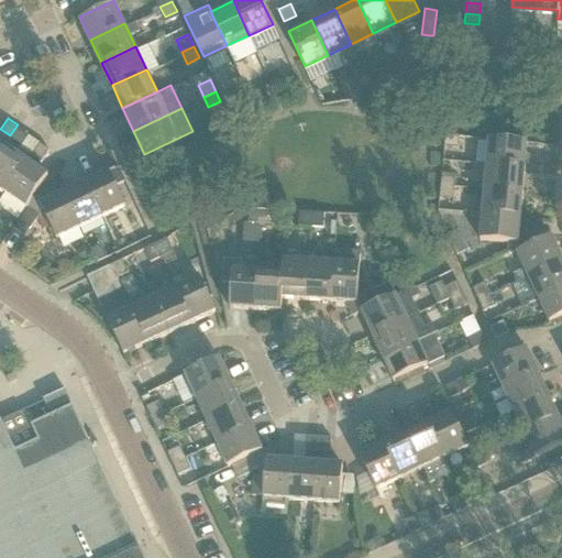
[(18,124),(10,135),(6,143),(0,151),(0,185),(4,188),(26,157),(17,151),(29,132),(18,124)]
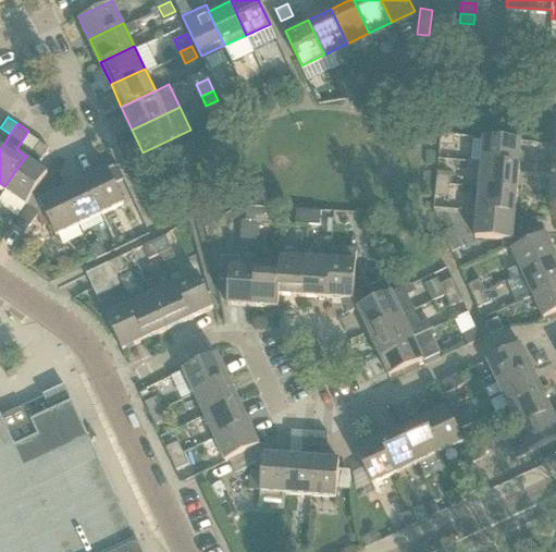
[(441,130),(440,135),(440,142),(454,143),(455,131),(441,130)]
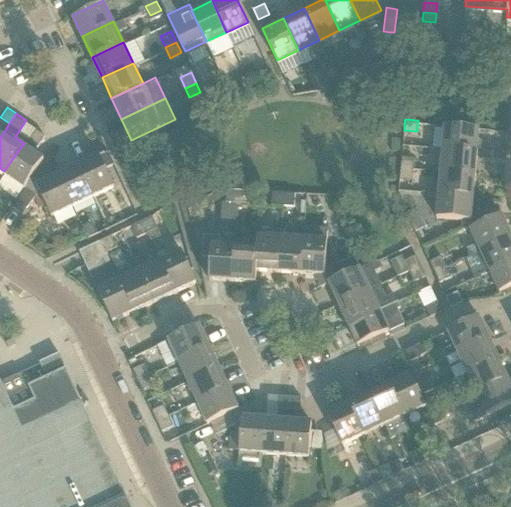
[(442,146),(476,149),(478,125),(444,122),(442,146)]
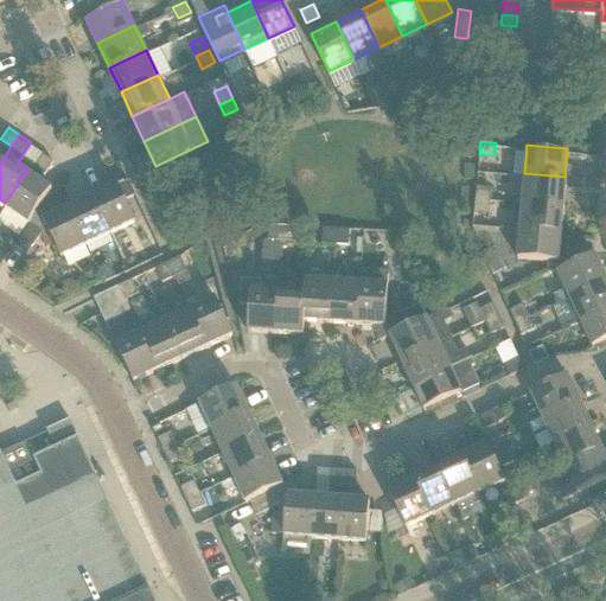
[(34,160),(29,170),(5,203),(20,212),(17,219),(24,224),(29,218),(39,203),(51,185),(39,177),(45,167),(46,168),(55,157),(43,149),(34,161),(34,160)]
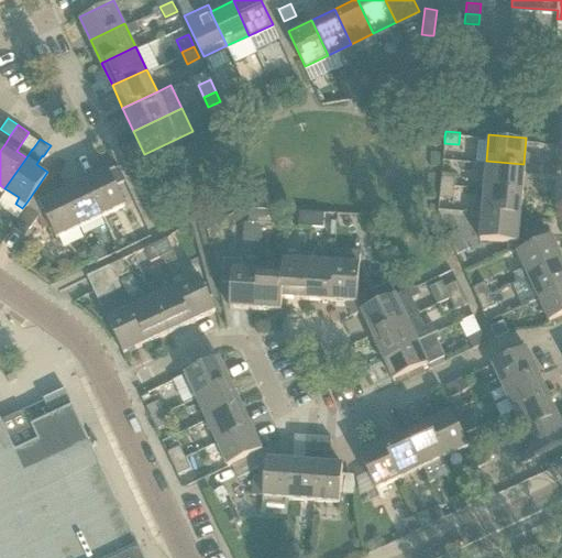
[(114,165),(108,151),(97,155),(105,171),(85,179),(101,214),(125,201),(109,167),(114,165)]
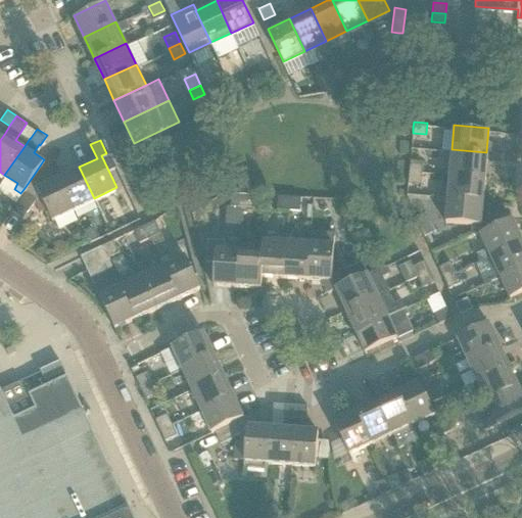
[(449,172),(484,175),(486,152),(452,149),(449,172)]
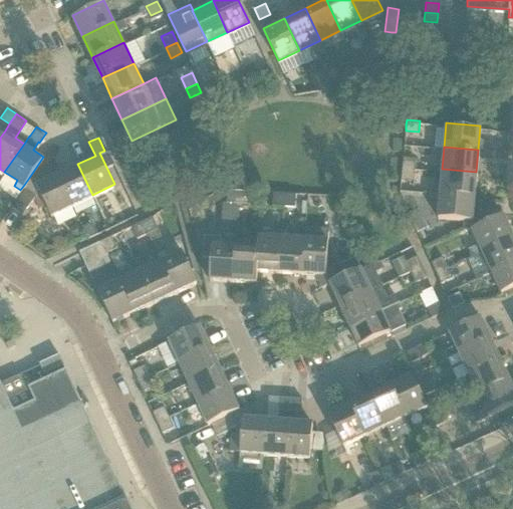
[(404,155),(403,166),(416,167),(417,156),(404,155)]
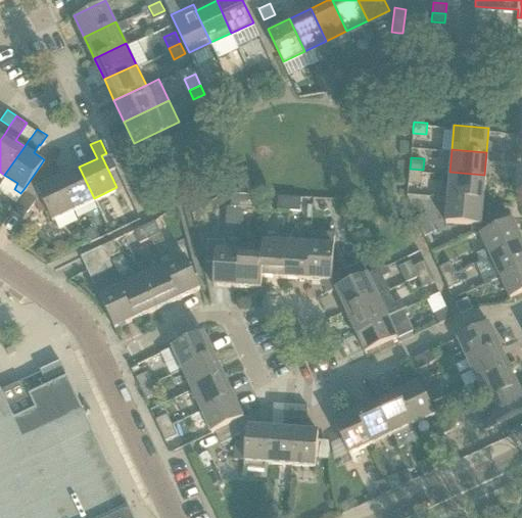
[(79,167),(58,177),(74,208),(94,198),(79,167)]
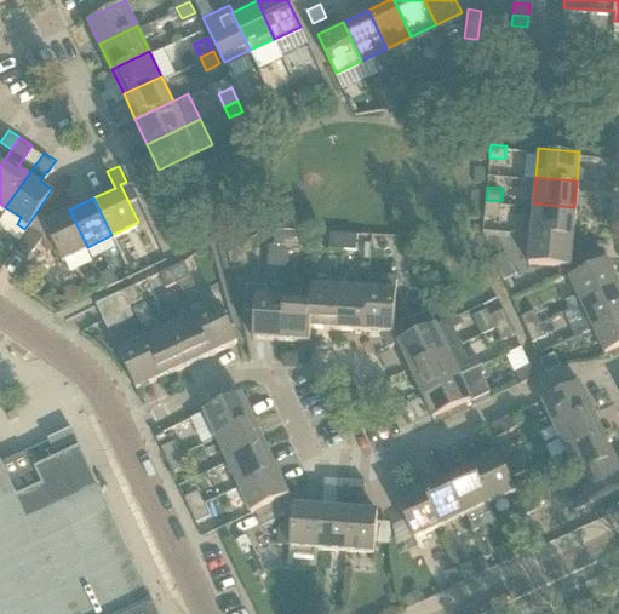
[(486,200),(485,213),(500,214),(502,201),(486,200)]
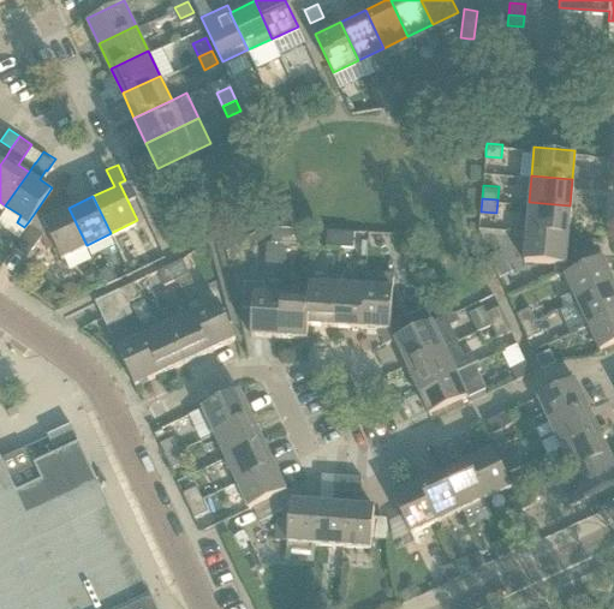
[(529,202),(526,230),(567,233),(570,206),(529,202)]
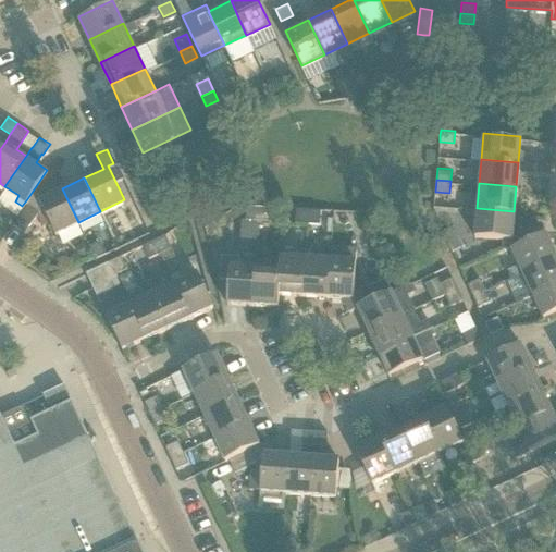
[(28,201),(14,222),(25,229),(42,204),(56,232),(78,222),(62,188),(48,195),(36,186),(26,200),(28,201)]
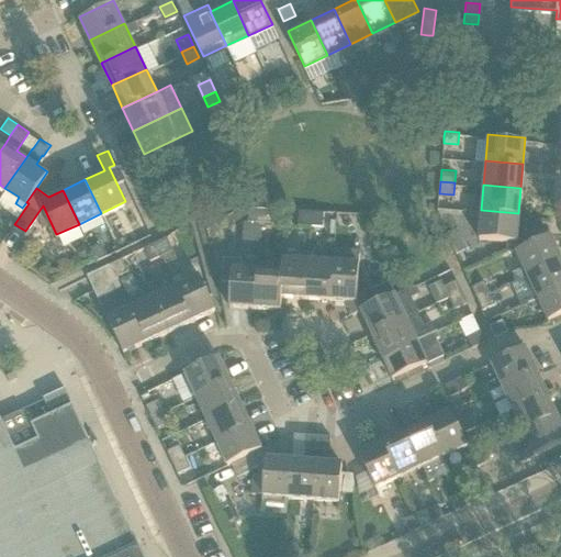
[(259,219),(260,204),(249,203),(248,218),(259,219)]
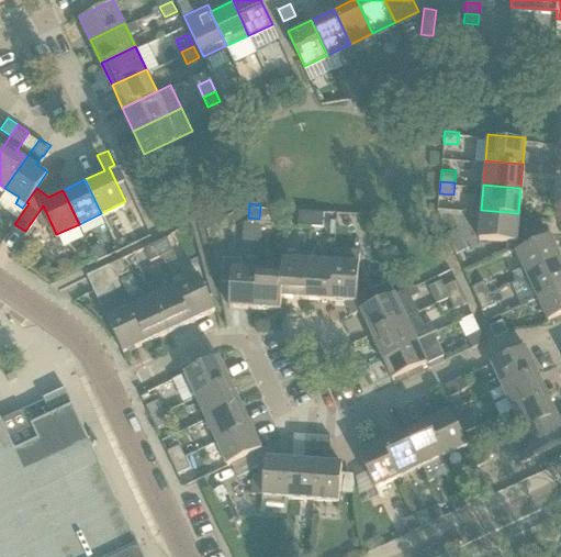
[(260,204),(259,219),(273,220),(275,205),(260,204)]
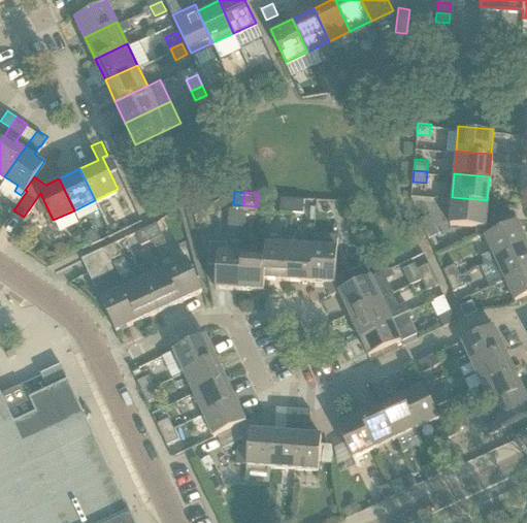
[(282,195),(281,207),(291,208),(291,196),(282,195)]
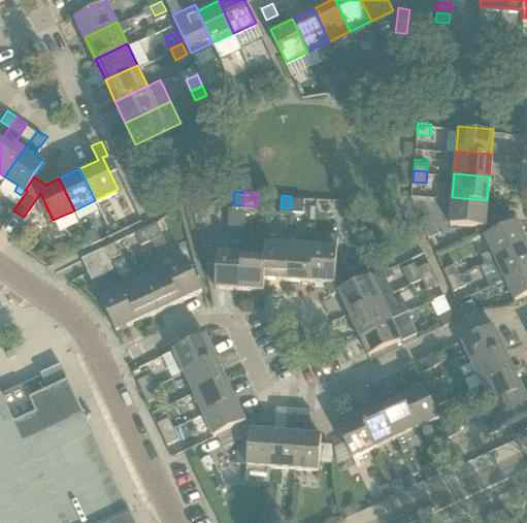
[(291,196),(291,208),(304,209),(305,196),(291,196)]
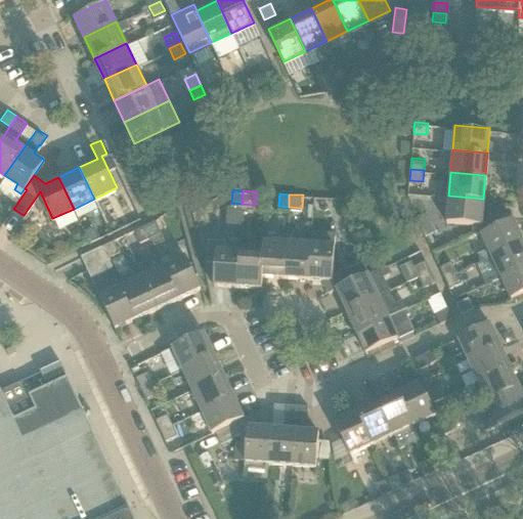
[(472,230),(473,230),(480,231),(489,227),(490,219),(481,218),(483,199),(448,196),(445,219),(473,222),(472,230)]
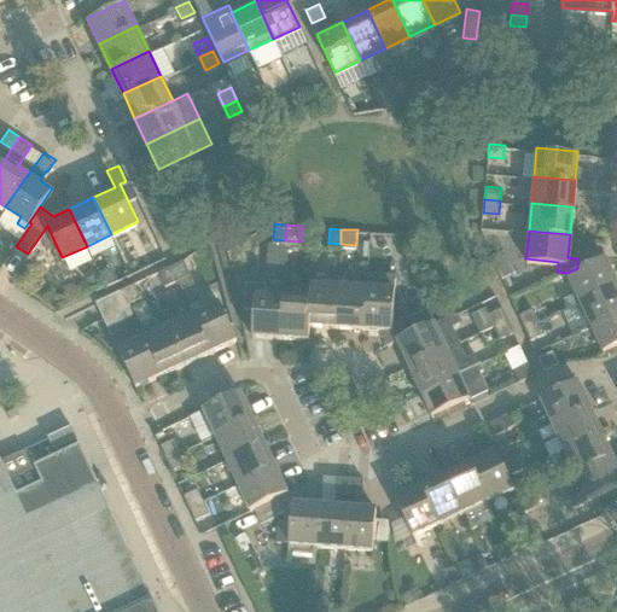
[(185,256),(170,263),(178,279),(192,272),(185,256)]
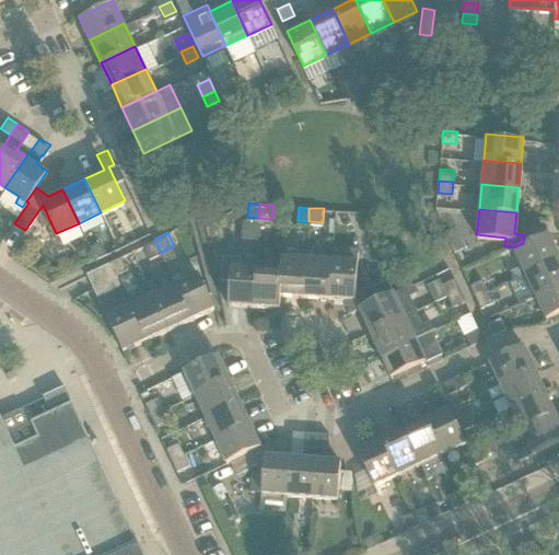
[(519,274),(524,270),(558,255),(548,232),(523,243),(513,247),(521,264),(510,268),(513,276),(519,274)]
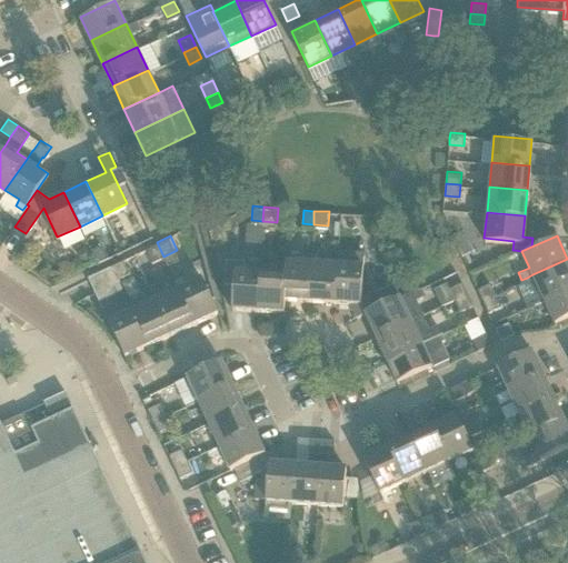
[(103,241),(91,247),(98,260),(109,254),(103,241)]
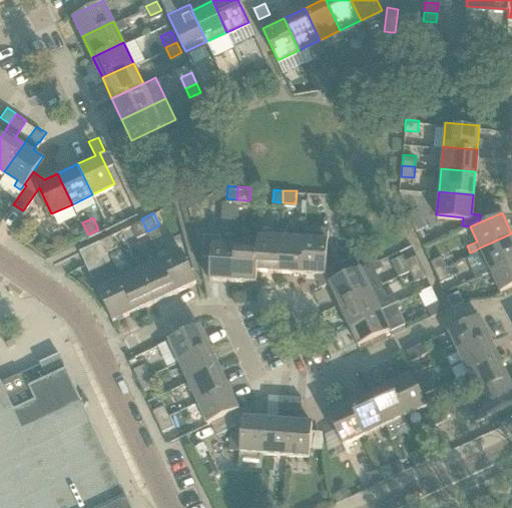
[(138,235),(147,231),(141,218),(132,222),(138,235)]
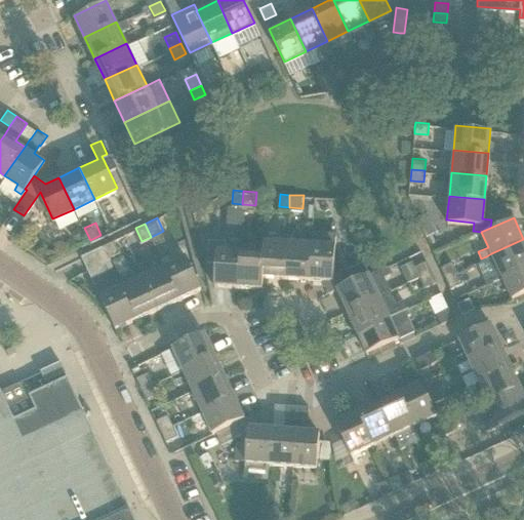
[(213,283),(237,284),(240,249),(240,245),(226,244),(226,238),(208,237),(207,260),(214,261),(213,283)]
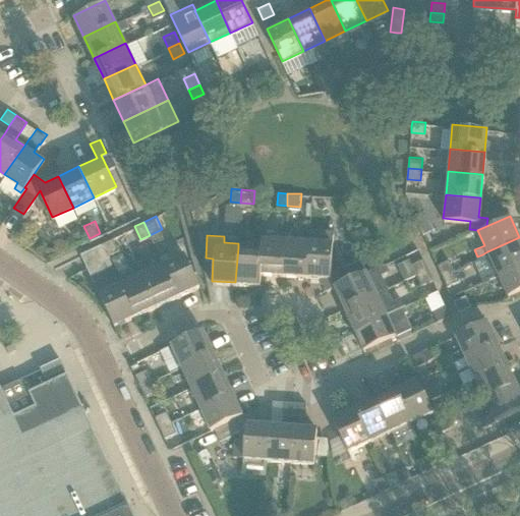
[(113,236),(101,241),(107,254),(119,249),(113,236)]
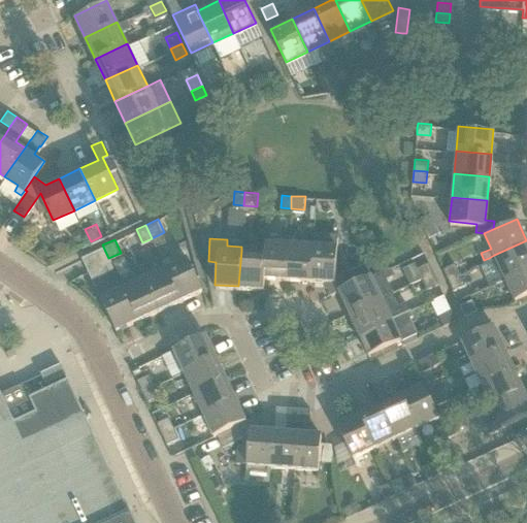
[(264,252),(263,275),(264,275),(286,276),(289,241),(264,240),(264,252)]
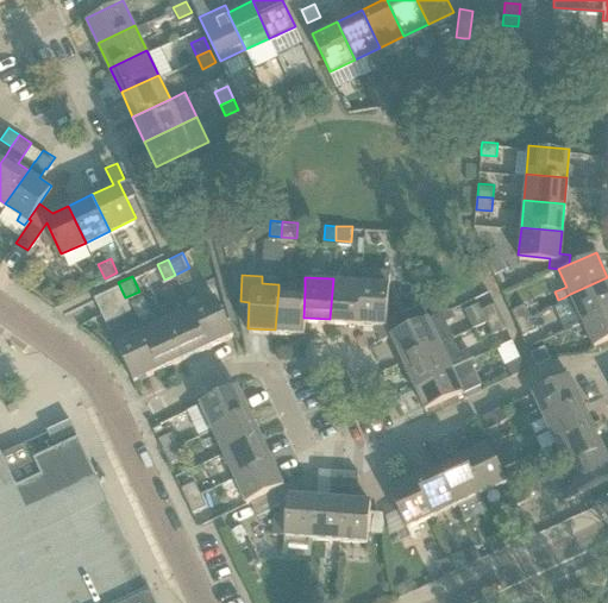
[(570,294),(582,319),(607,306),(607,277),(570,294)]
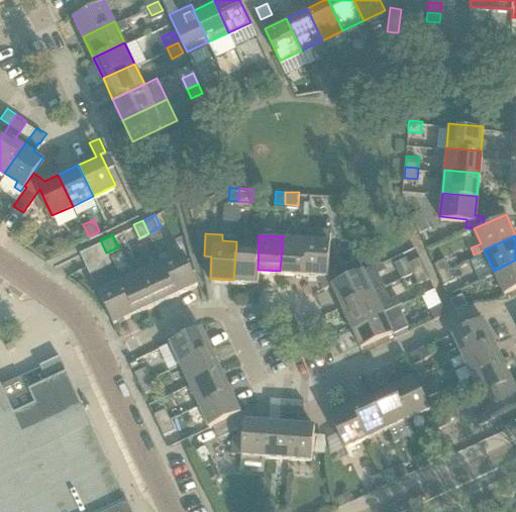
[(280,271),(303,273),(305,237),(283,236),(280,271)]
